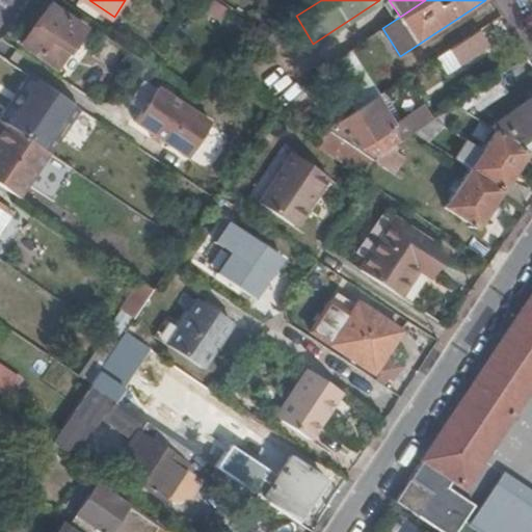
[(61,71),(88,29),(49,4),(23,44),(43,56),(43,57),(61,71)]
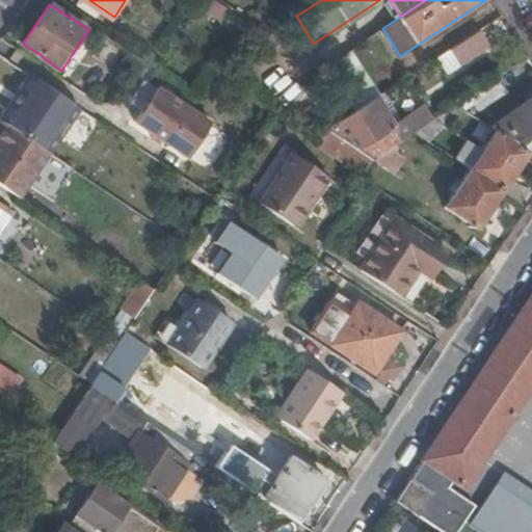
[(97,28),(91,37),(106,48),(112,38),(97,28)]
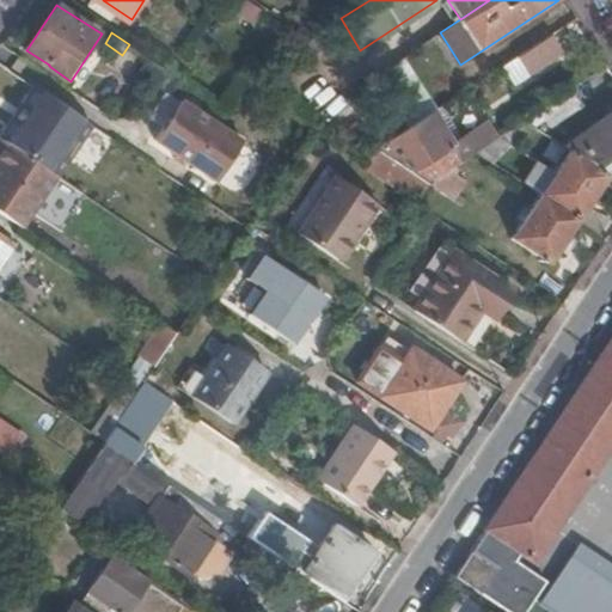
[(565,54),(552,34),(518,57),(528,75),(565,54)]
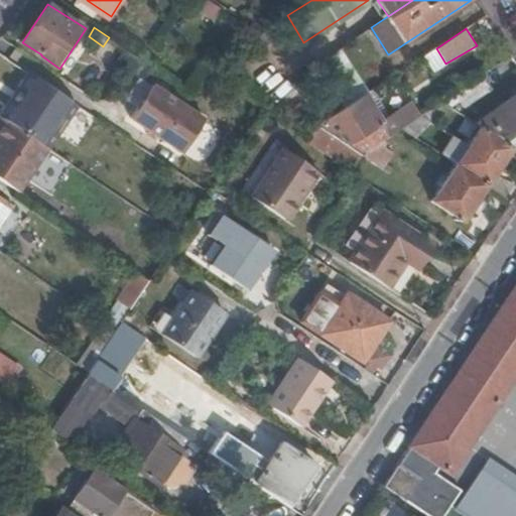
[(109,37),(103,46),(97,55),(105,61),(116,70),(129,50),(109,37)]
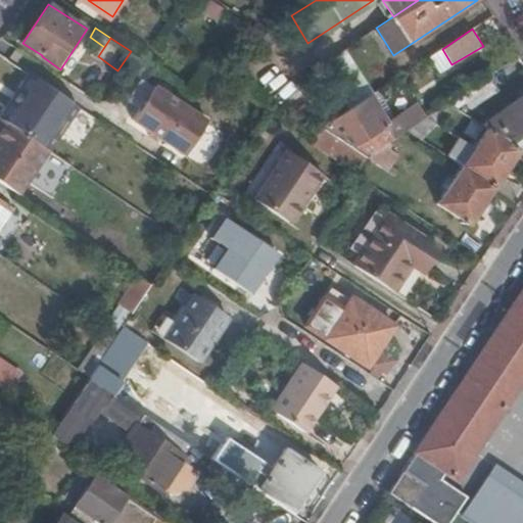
[(375,93),(347,47),(323,63),(350,108),(368,97),(375,93)]
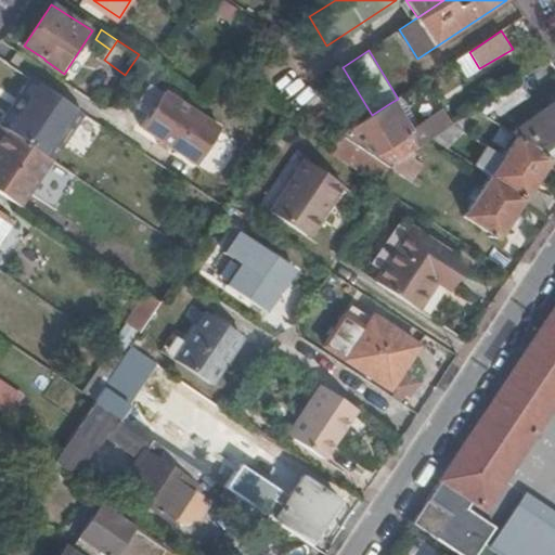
[(12,107),(0,125),(0,126),(7,131),(50,160),(51,160),(64,142),(60,139),(69,125),(74,128),(85,112),(33,77),(22,92),(28,98),(18,112),(12,107)]
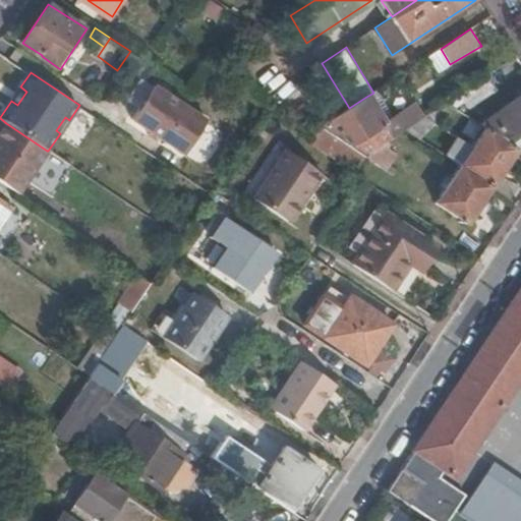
[(497,89),(488,75),(460,93),(468,107),(497,89)]
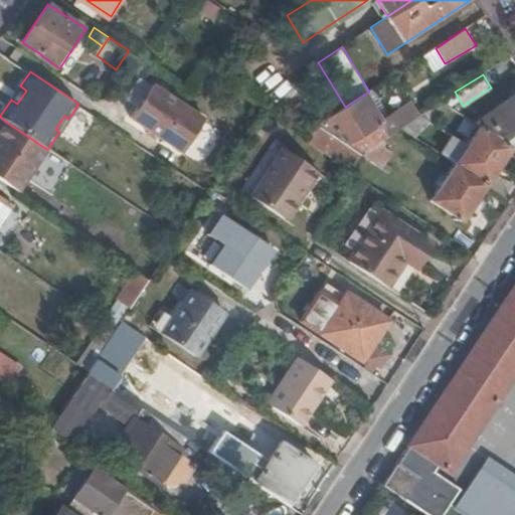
[(185,149),(208,117),(156,81),(133,115),(185,149)]
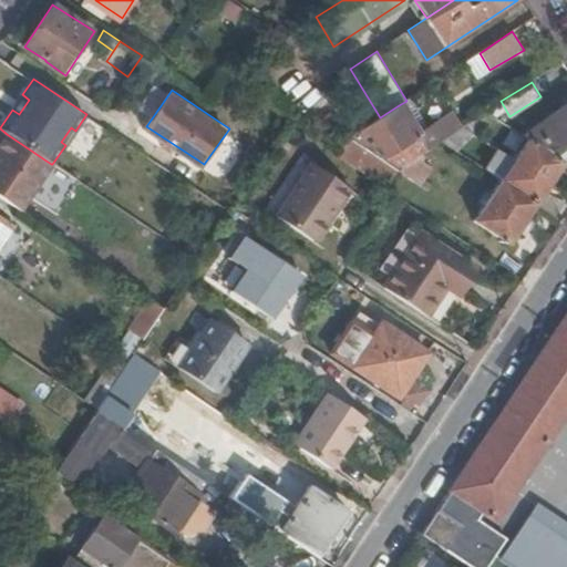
[(22,94),(12,110),(19,114),(29,100),(22,94)]
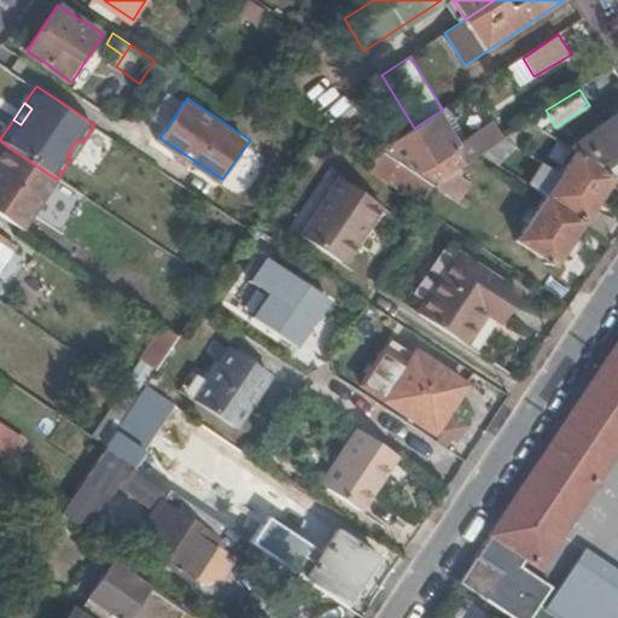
[(414,128),(382,151),(432,184),(459,167),(465,163),(485,150),(502,139),(491,123),(455,147),(435,115),(414,128)]
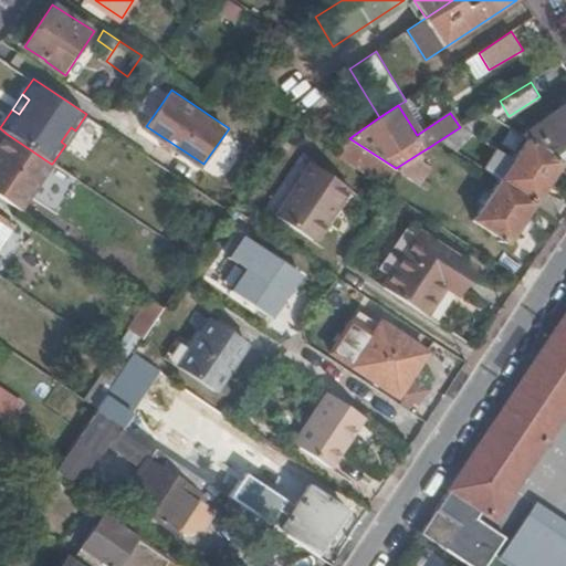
[(498,116),(489,108),(464,124),(474,130),(498,116)]
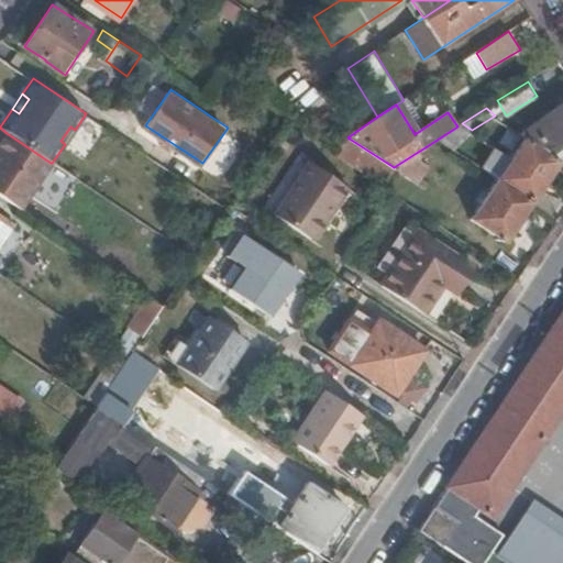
[(562,109),(525,135),(528,138),(560,159),(562,162),(562,109)]
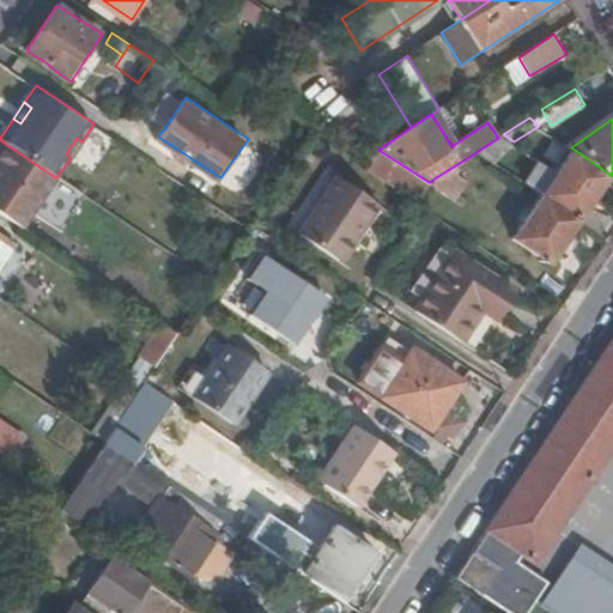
[(66,153),(71,157),(82,141),(77,138),(66,153)]
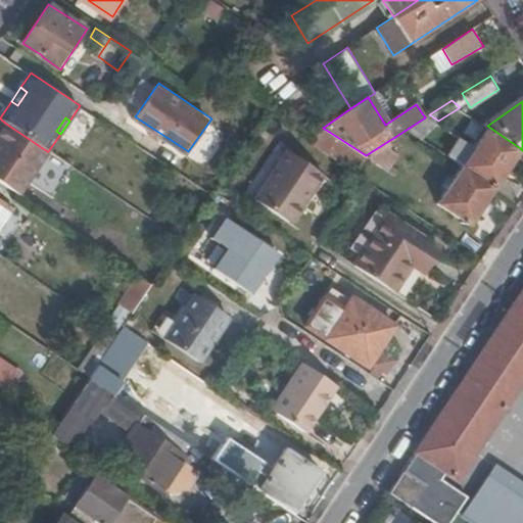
[(437,127),(425,119),(416,131),(428,140),(437,127)]
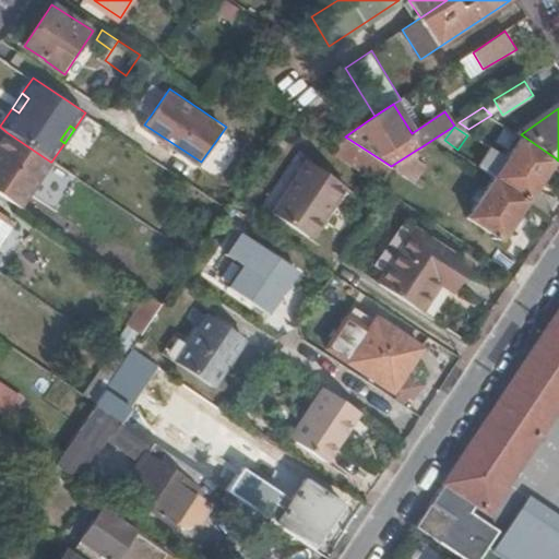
[(7,132),(0,141),(0,194),(20,207),(50,162),(7,132)]
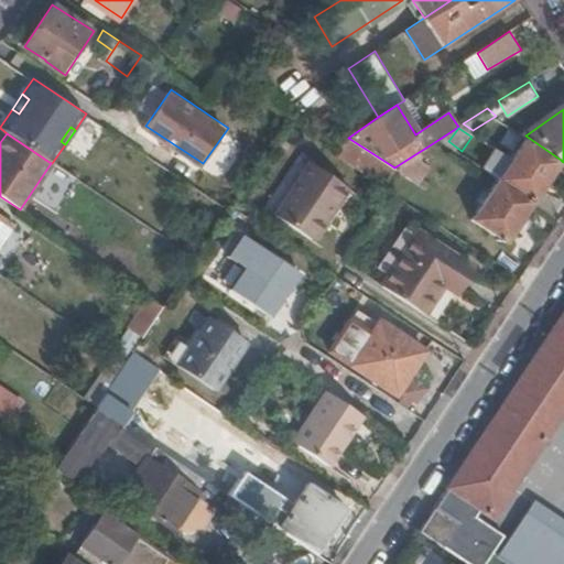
[(348,138),(336,155),(383,187),(394,167),(348,138)]
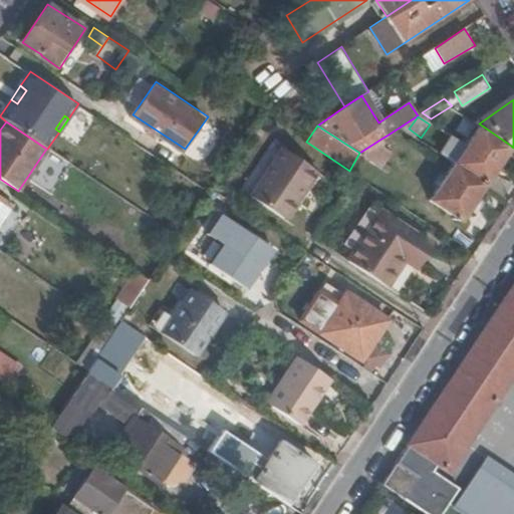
[(511,146),(482,125),(468,145),(498,166),(511,146)]
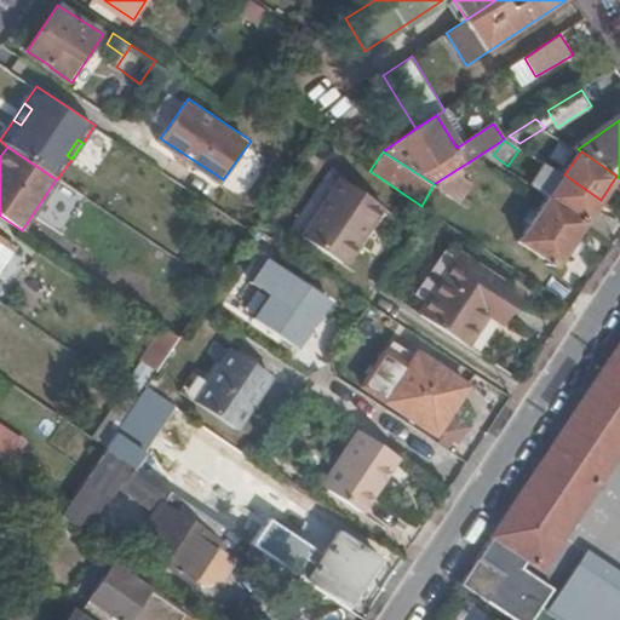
[(466,164),(460,167),(472,176),(476,171),(466,164)]
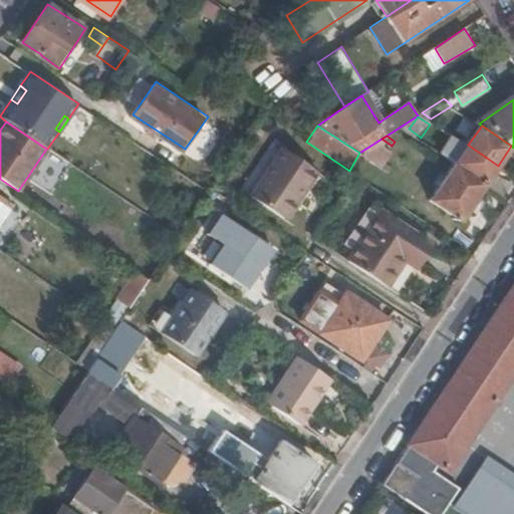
[(392,146),(381,139),(359,153),(383,169),(390,173),(392,168),(383,163),(390,152),(389,151),(392,146)]
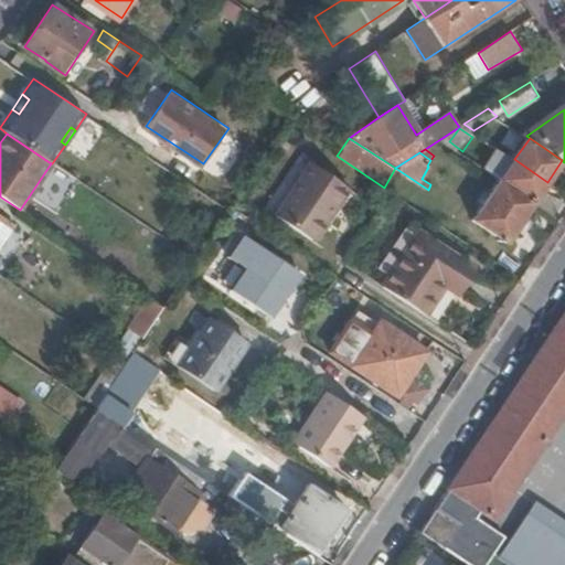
[(547,182),(514,159),(501,178),(534,201),(547,182)]
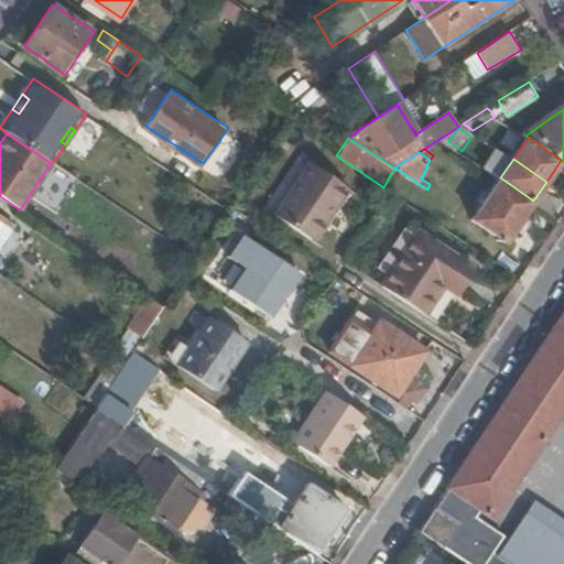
[(307,161),(272,214),(310,239),(333,203),(339,207),(351,188),(307,161)]
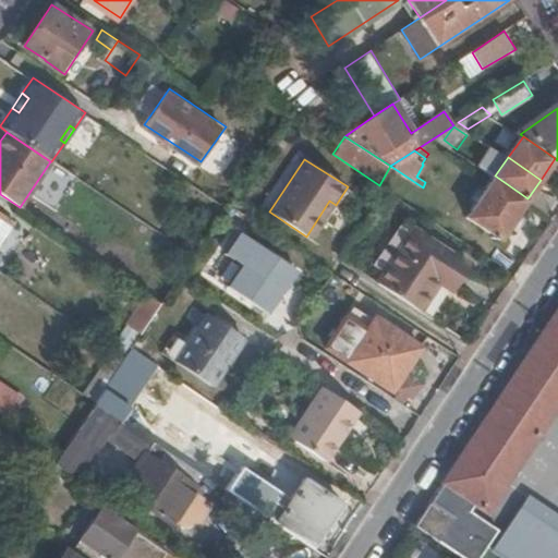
[(481,196),(493,204),(514,218),(528,198),(495,176),(481,196)]
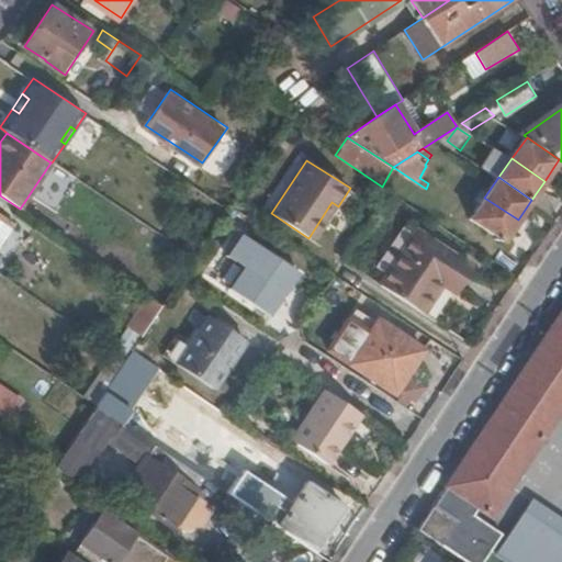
[(496,205),(484,198),(470,218),(504,240),(518,220),(496,205)]
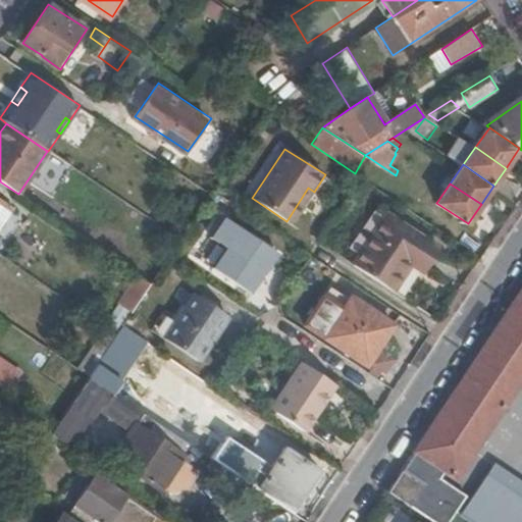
[(314,192),(308,188),(286,221),(293,225),(314,192)]
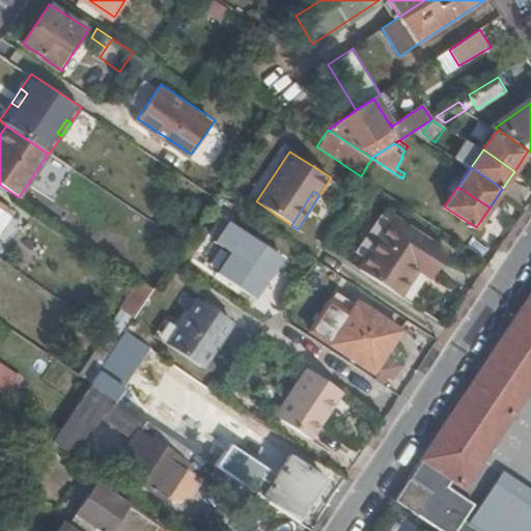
[(0,231),(15,211),(0,200),(0,231)]
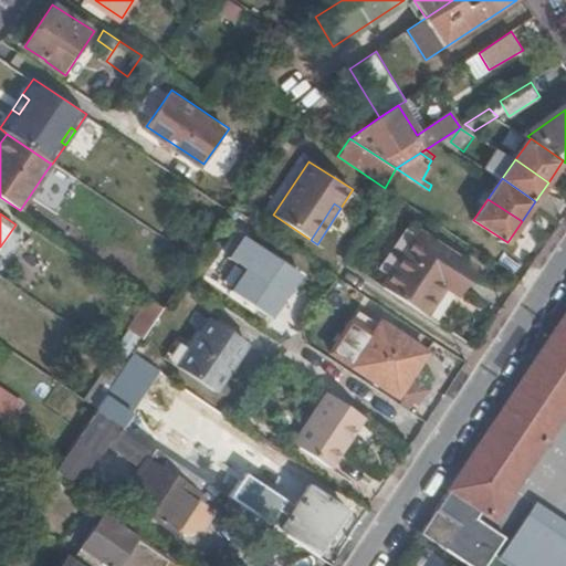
[(463,255),(421,229),(385,286),(427,314),(444,286),(463,255)]
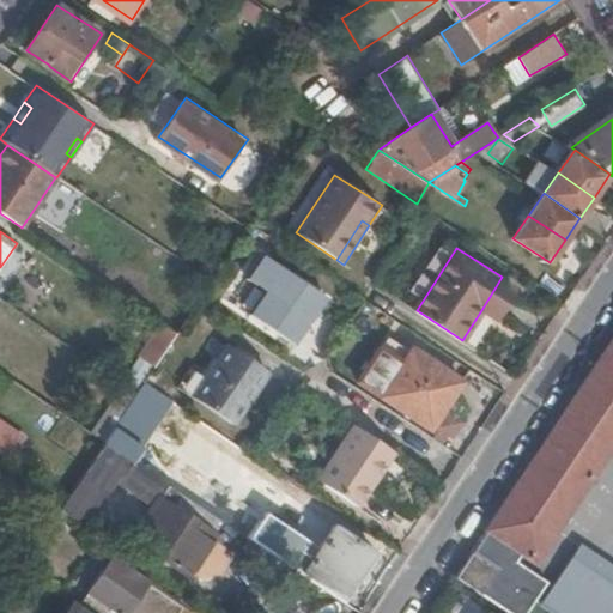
[(250,313),(296,343),(327,295),(263,253),(248,275),(266,289),(250,313)]
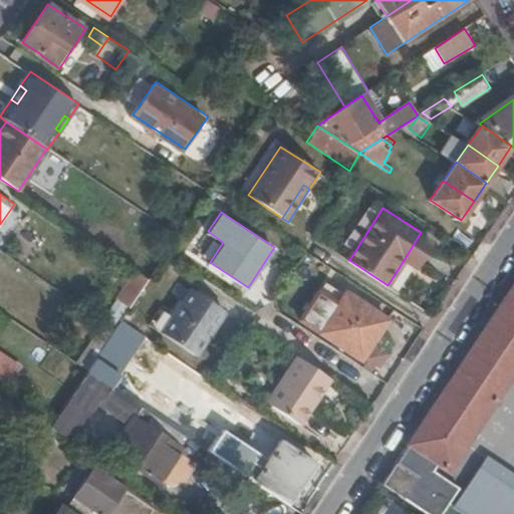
[(435,241),(421,232),(404,260),(418,269),(435,241)]
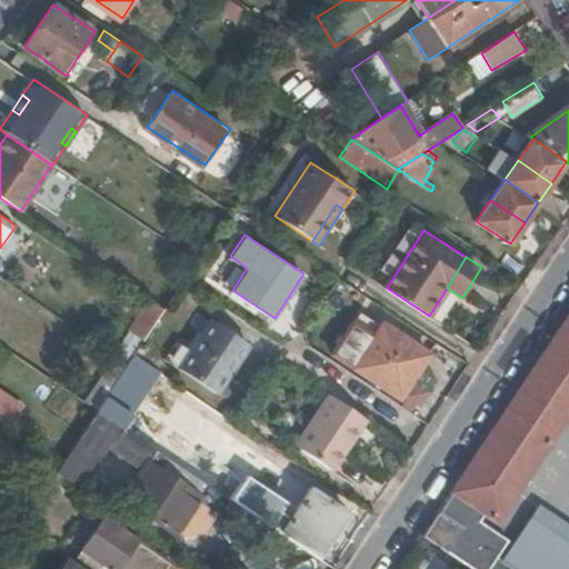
[(213,279),(228,289),(242,269),(227,258),(213,279)]
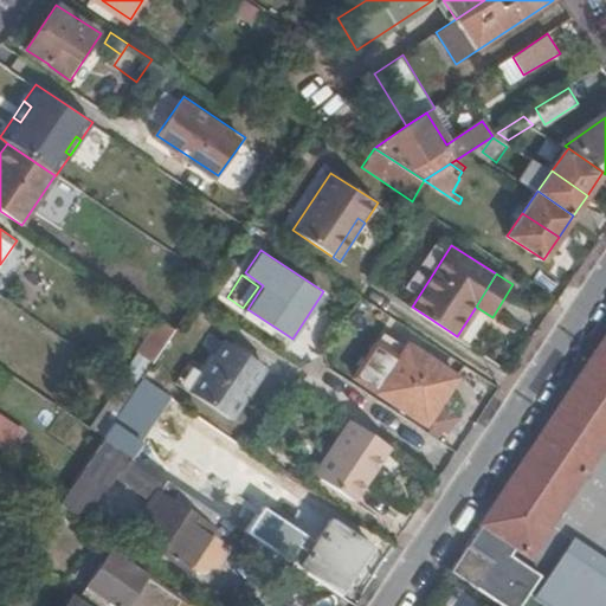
[(162,318),(140,352),(154,361),(176,328),(162,318)]
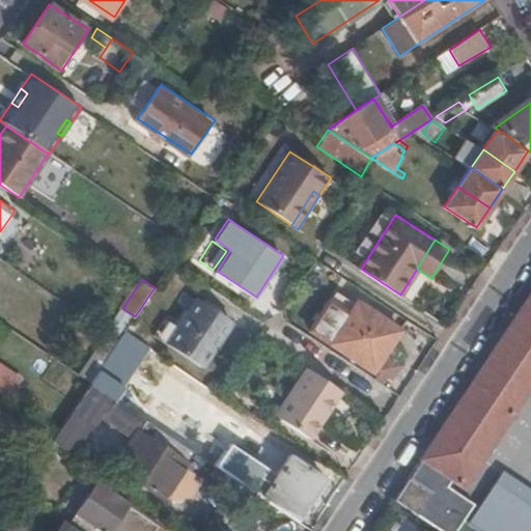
[(530,294),(491,356),(421,458),(452,479),(463,486),(507,417),(530,382),(530,294)]
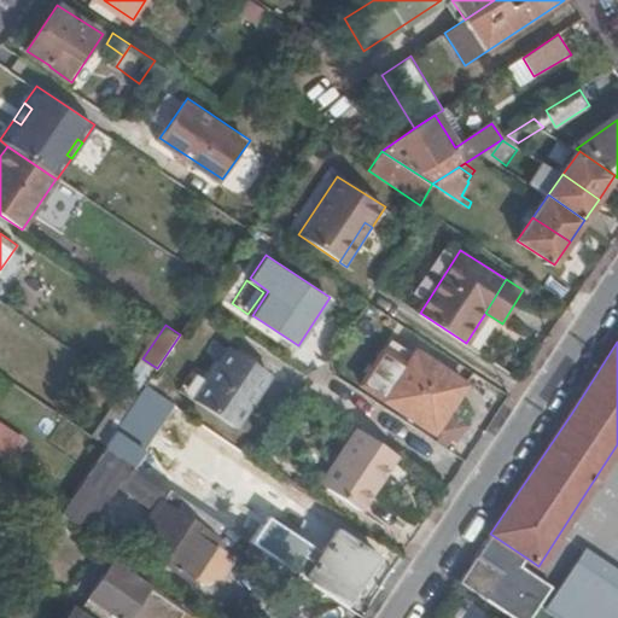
[(233,427),(268,375),(225,348),(190,398),(233,427)]
